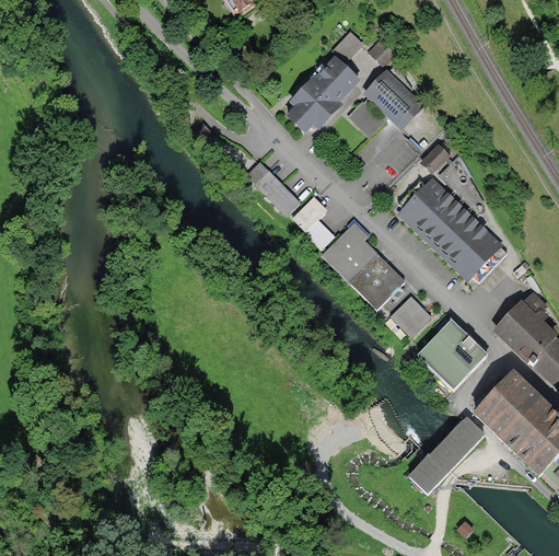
[(228,0),(239,16),(265,0),(228,0)]
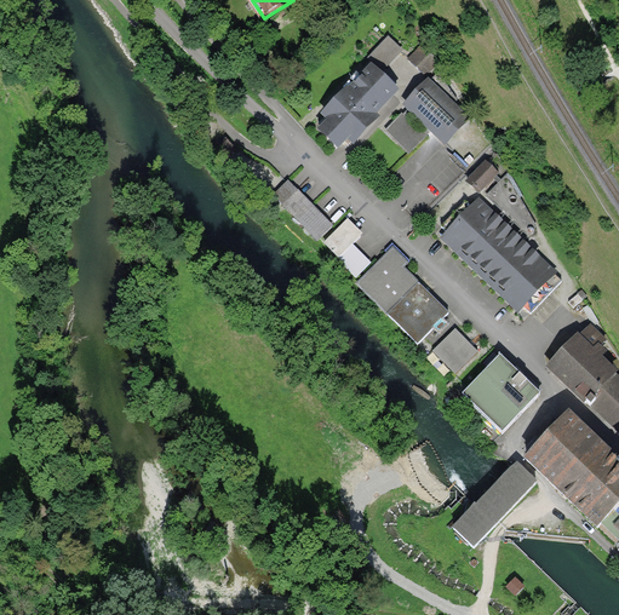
[(406,56),(425,73),(439,59),(419,41),(406,56)]
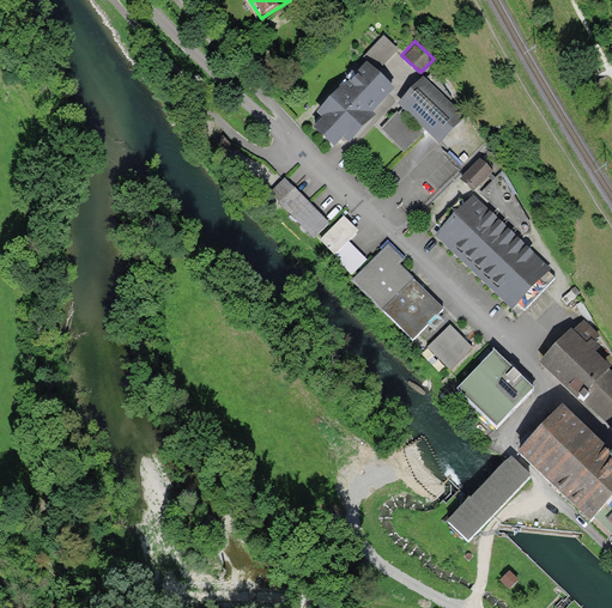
[(365,65),(344,87),(374,115),(395,92),(365,65)]
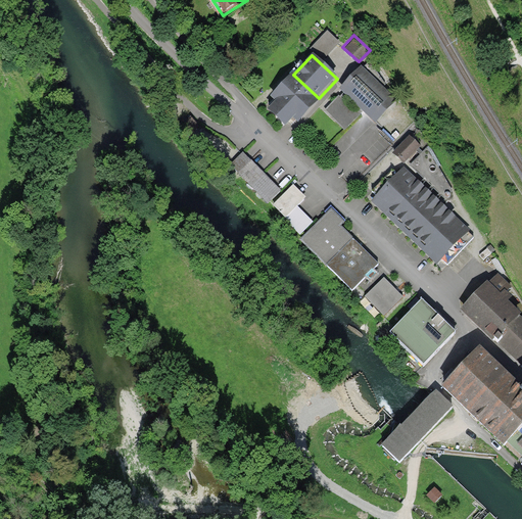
[(340,88),(376,121),(397,97),(362,63),(340,88)]
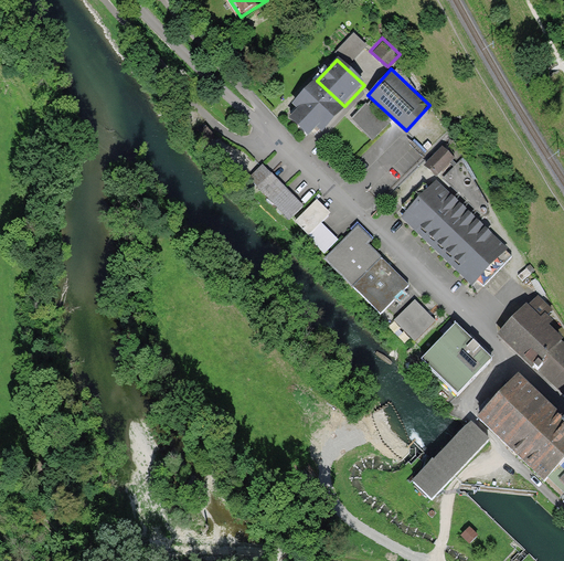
[(319,133),(344,106),(317,81),(315,78),(290,104),(296,108),(286,118),(306,137),(314,128),(319,133)]
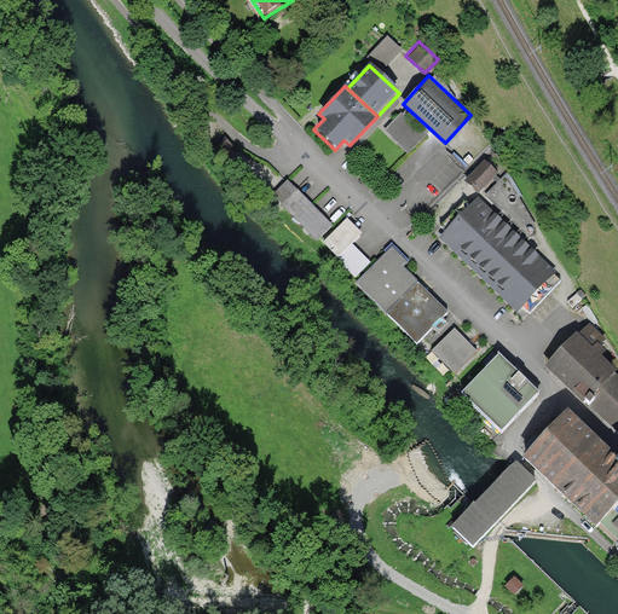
[(404,149),(417,138),(399,115),(386,125),(404,149)]
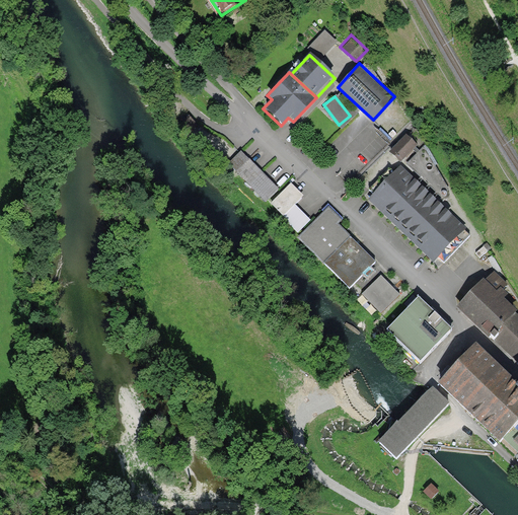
[(413,127),(389,152),(398,161),(422,136),(413,127)]
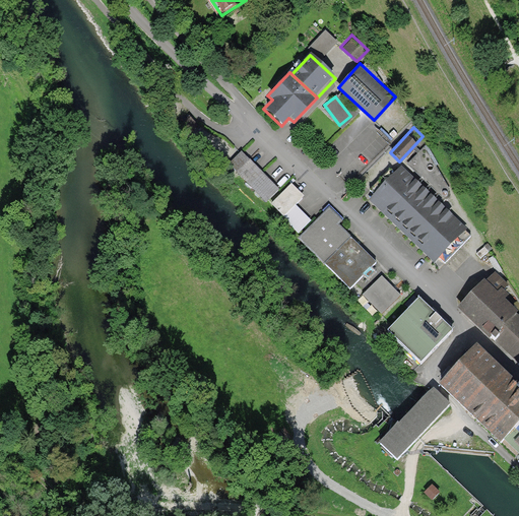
[(228,159),(266,198),(279,185),(249,154),(241,146),(228,159)]
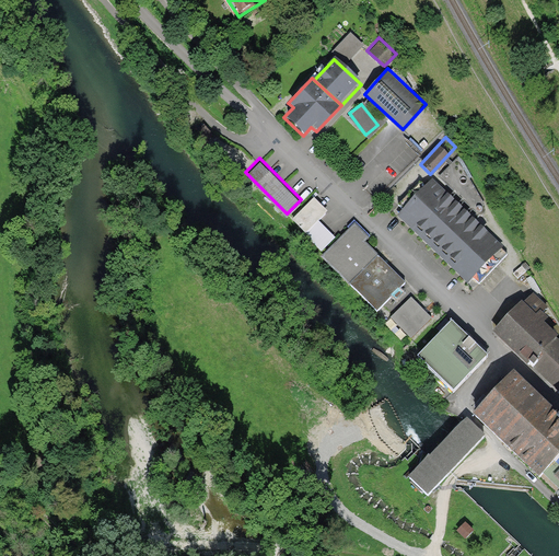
[(450,163),(438,176),(472,208),(484,196),(450,163)]
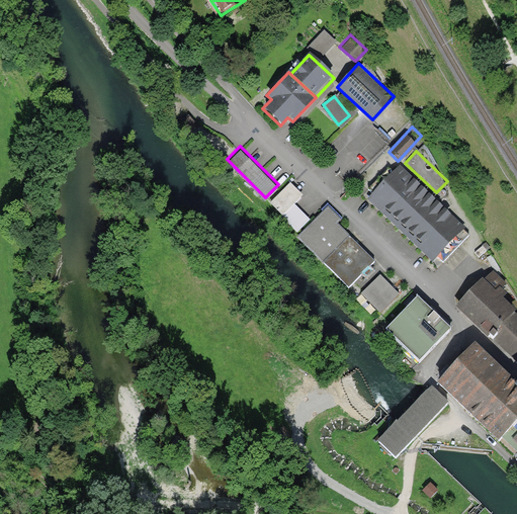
[(365,198),(433,261),(467,226),(399,162),(365,198)]
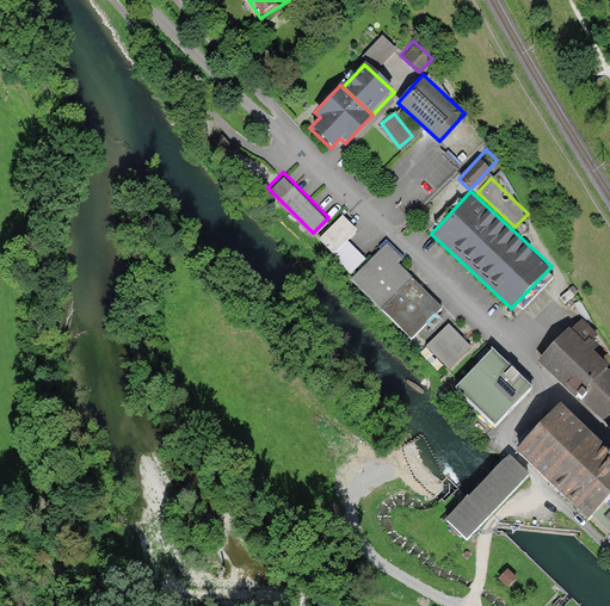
[(316,236),(350,267),(363,253),(330,222),(316,236)]
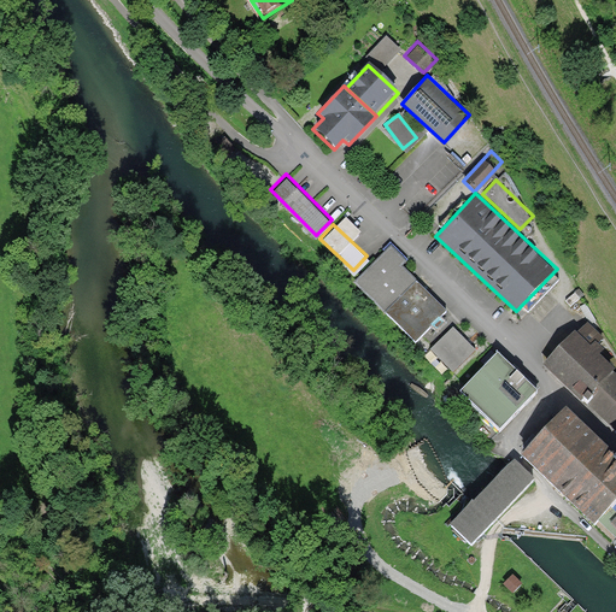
[(352,281),(415,339),(446,305),(403,264),(406,259),(388,242),(352,281)]
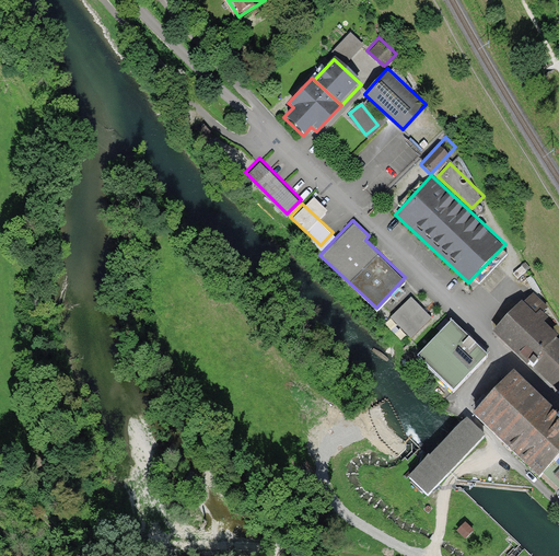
[(527,366),(556,335),(544,324),(555,313),(530,290),(491,333),(527,366)]
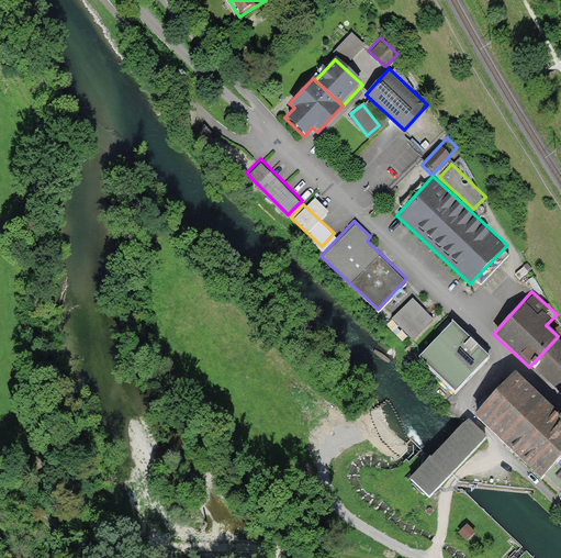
[(412,338),(432,316),(412,297),(391,319),(412,338)]
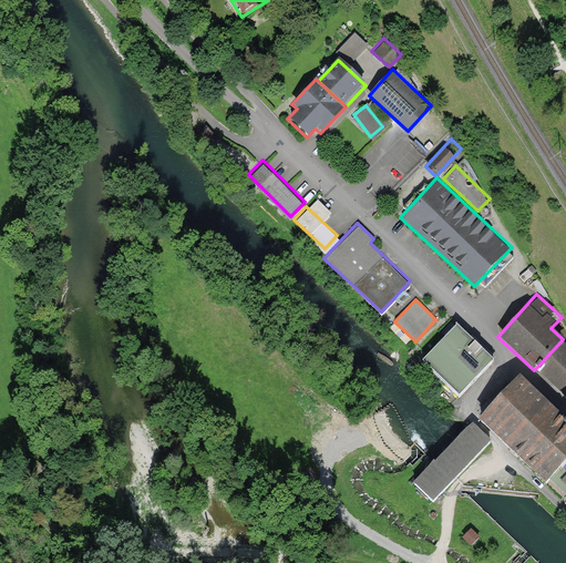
[(419,360),(458,396),(490,361),(451,326),(419,360)]
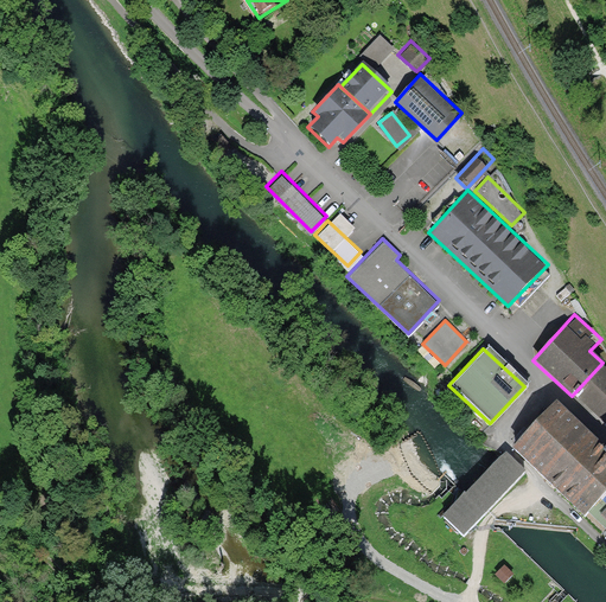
[(605,365),(603,363),(572,396),(605,422),(605,365)]
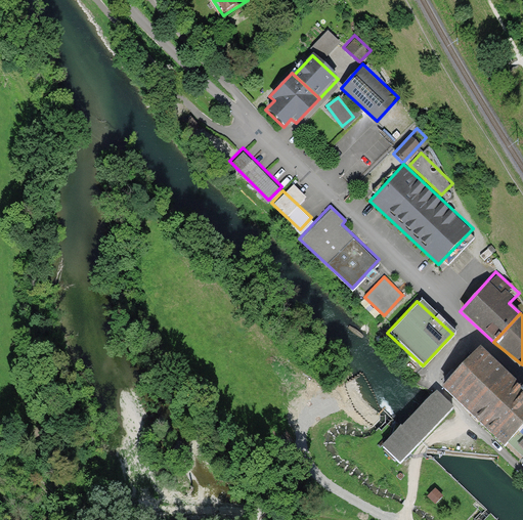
[(503,442),(507,438),(522,421),(522,379),(522,381),(480,342),(441,383),(503,442)]
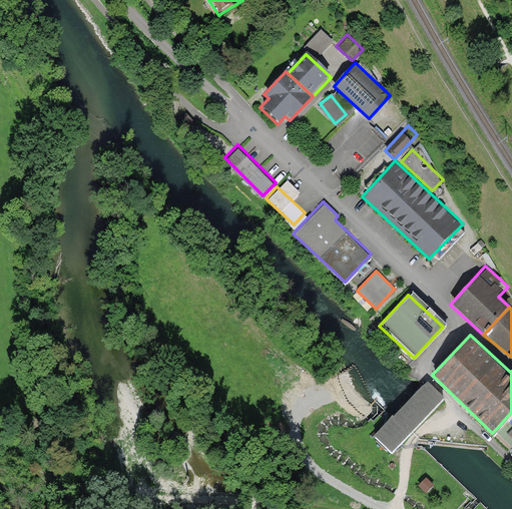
[(392,414),(374,434),(391,450),(410,430),(443,395),(428,381),(408,402),(394,416),(392,414)]
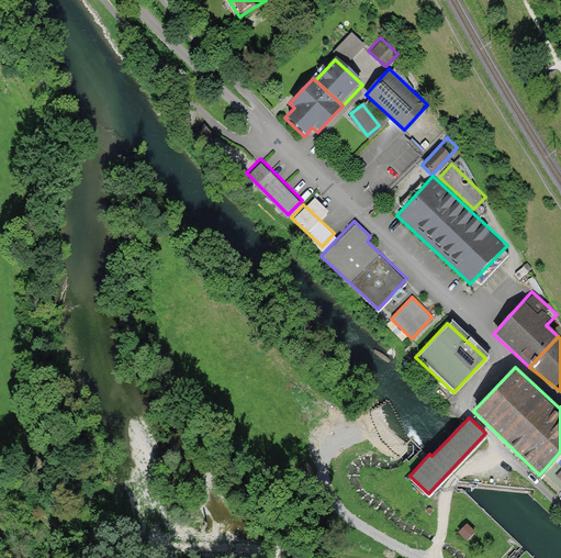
[(560,452),(543,470),(560,486),(560,452)]
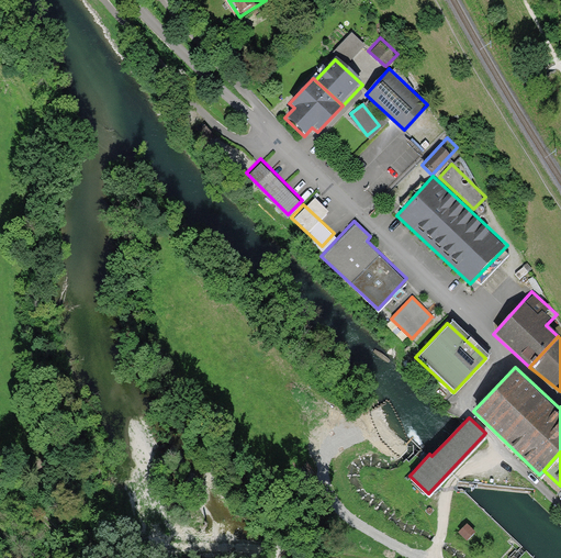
[(457,531),(463,538),(472,529),(464,523),(457,531)]
